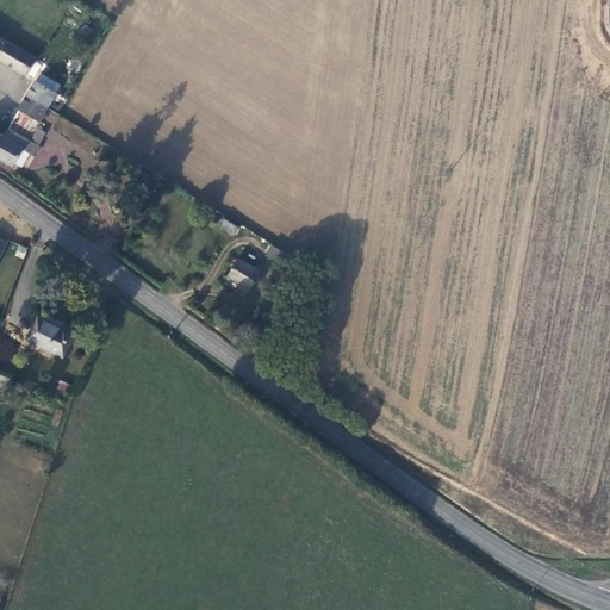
[(0,58),(25,74),(36,57),(0,33),(0,58)]
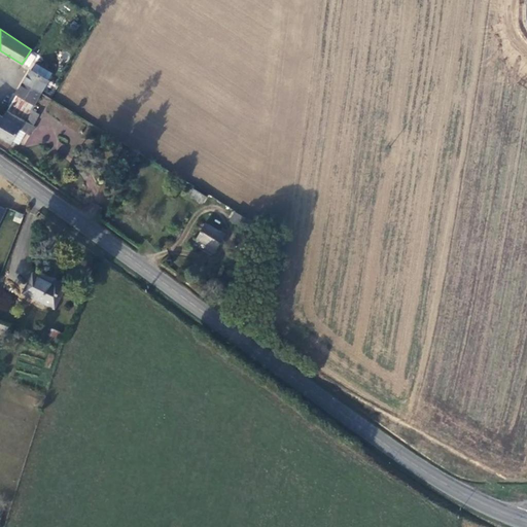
[(22,65),(27,69),(37,57),(31,53),(22,65)]
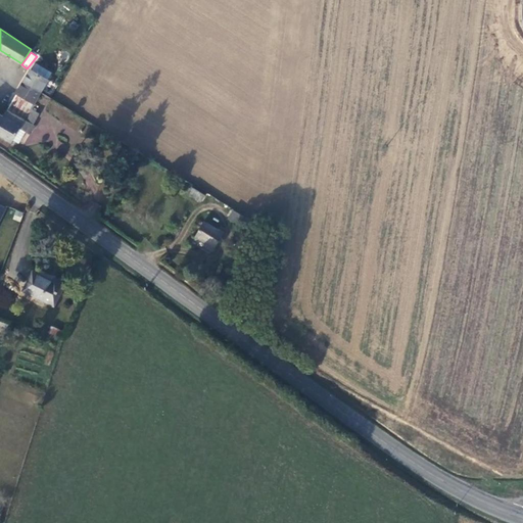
[(49,80),(52,73),(40,64),(36,72),(49,80)]
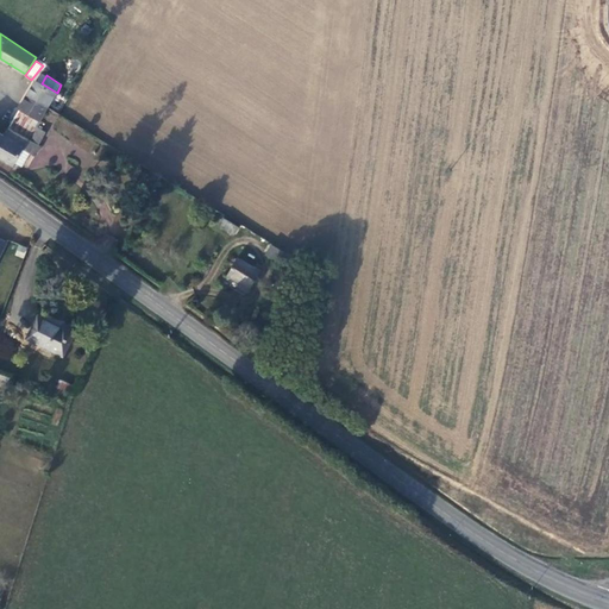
[(57,93),(42,83),(37,81),(22,108),(41,121),(49,107),(57,93)]
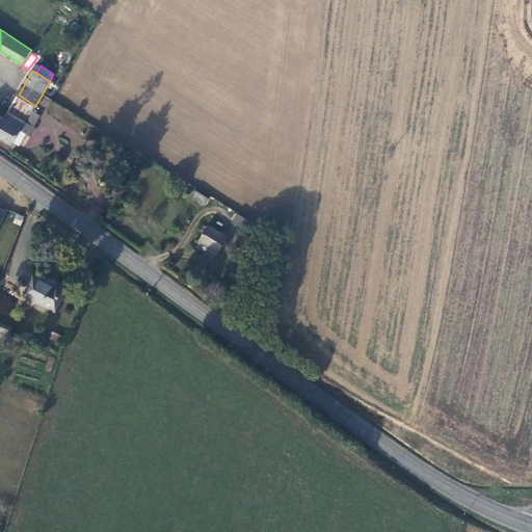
[(20,131),(27,135),(30,137),(36,127),(26,122),(8,111),(4,118),(0,115),(0,137),(11,144),(12,142),(20,131)]
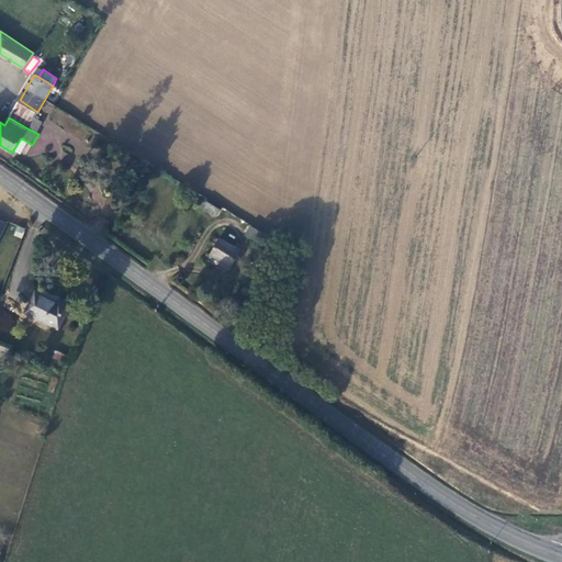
[(13,150),(20,155),(29,143),(21,138),(13,150)]
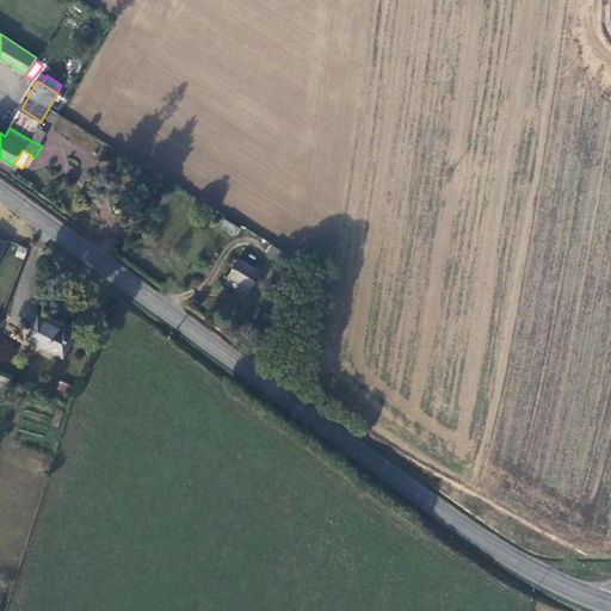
[(18,246),(14,257),(24,259),(28,248),(18,246)]
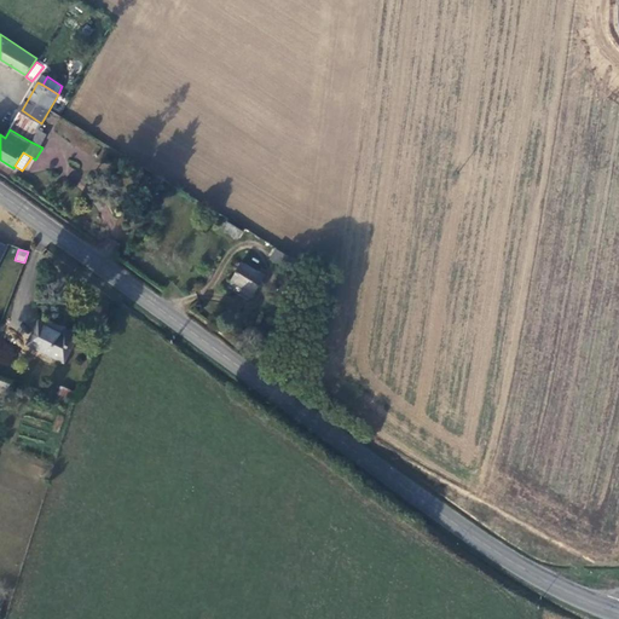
[(273,256),(288,266),(294,259),(278,249),(273,256)]
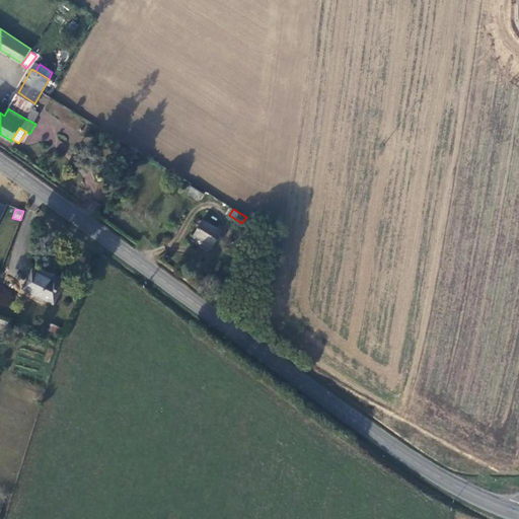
[(205,219),(195,233),(213,245),(223,231),(205,219)]
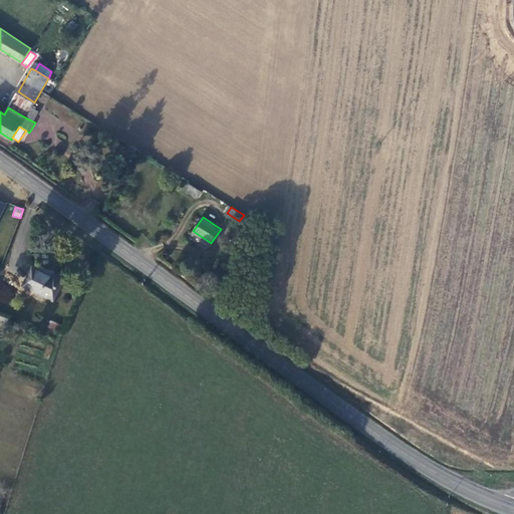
[(33,267),(23,285),(52,299),(64,278),(53,273),(51,277),(33,267)]
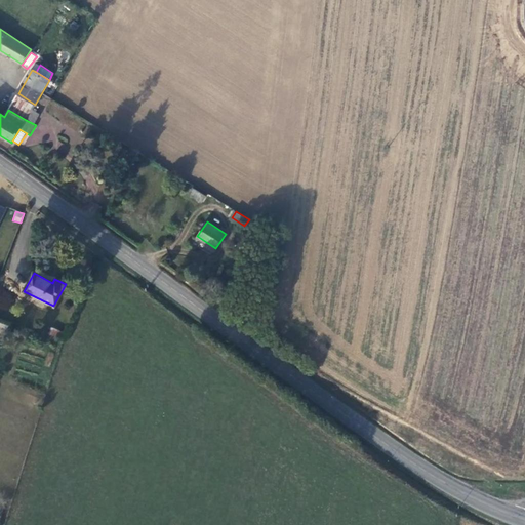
[(0,317),(0,333),(4,335),(10,322),(0,317)]
